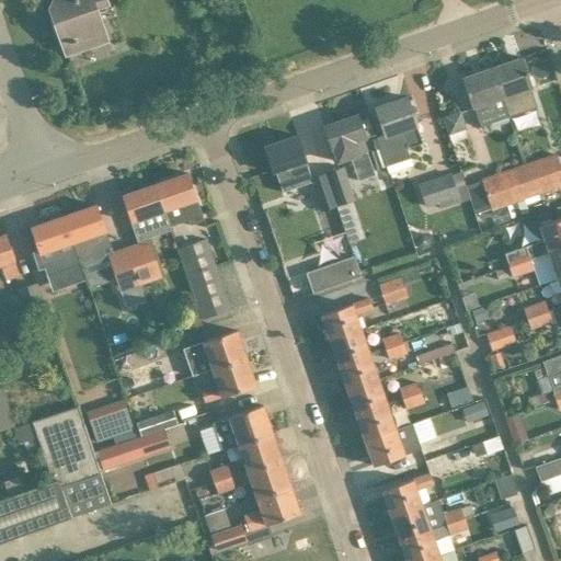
[(58,0),(59,1),(57,2),(55,7),(56,11),(53,12),(56,20),(52,22),(56,34),(60,33),(68,55),(105,41),(93,6),(104,1),(104,0),(58,0)]
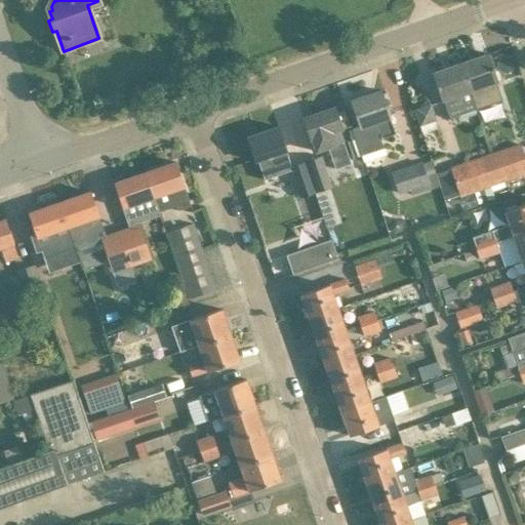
[(488,53),(460,63),(476,109),(488,105),(502,101),(496,82),(497,81),(488,53)]
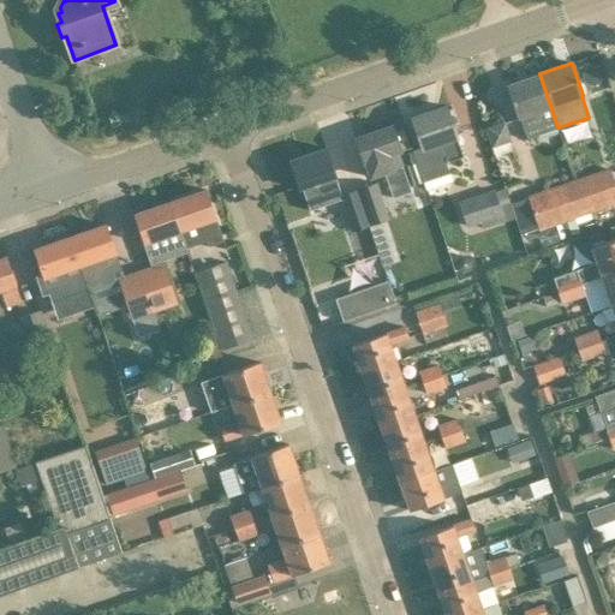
[(529,137),(545,131),(557,127),(539,73),(506,85),(514,108),(517,118),(521,117),(529,137)]
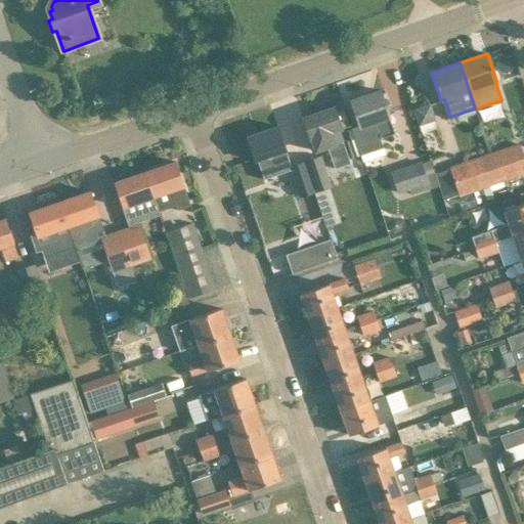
[(388,116),(389,116),(380,90),(351,100),(359,125),(351,128),(352,128),(347,130),(350,138),(355,137),(358,147),(362,162),(385,155),(380,138),(394,134),(388,116)]
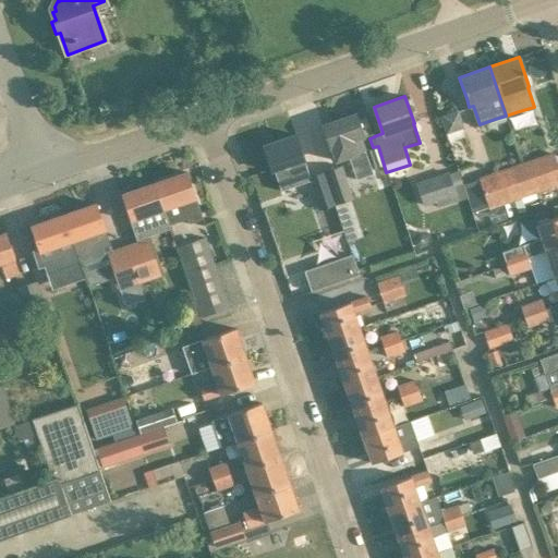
[(443,114),(449,136),(463,133),(457,111),(443,114)]
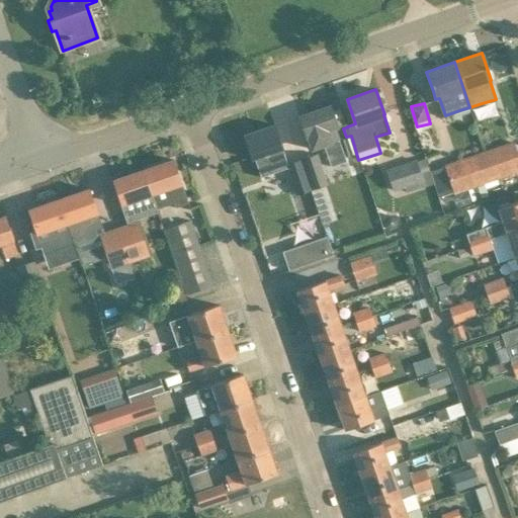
[(347,162),(342,147),(335,127),(345,124),(340,108),(332,111),(330,105),(298,116),(311,151),(323,147),(331,168),(347,162)]
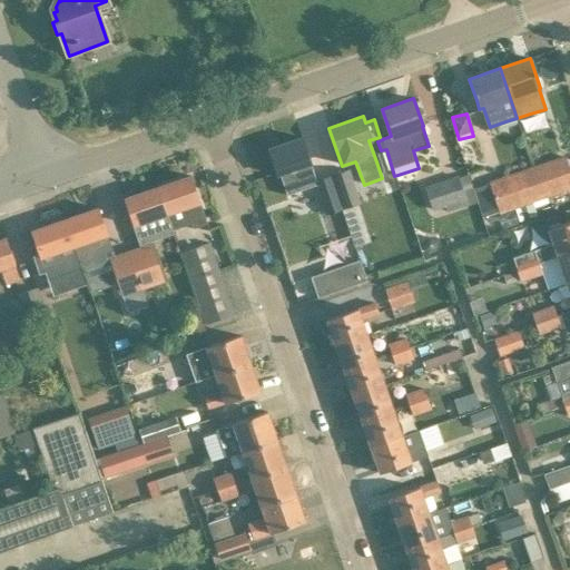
[(327,214),(342,209),(331,176),(316,180),(302,137),(268,148),(277,175),(279,174),(286,195),(316,185),(327,214)]
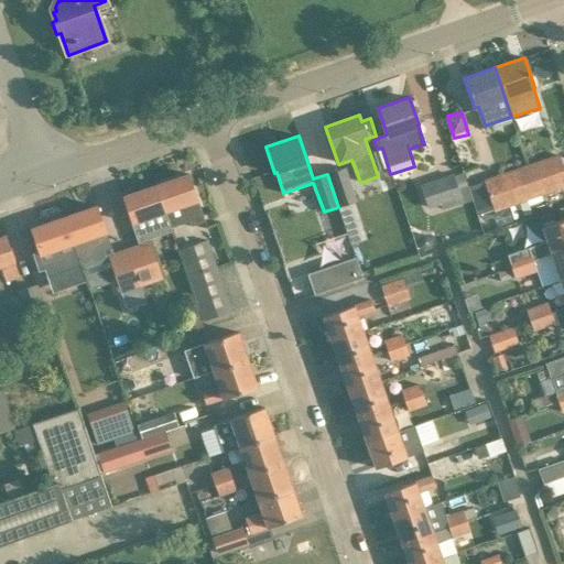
[(517,170),(527,198),(563,185),(563,169),(560,155),(517,170)]
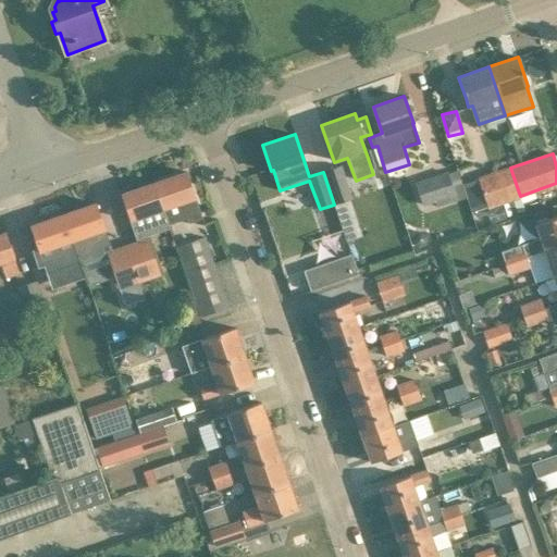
[(323,172),(334,205),(353,198),(342,165),(323,172)]
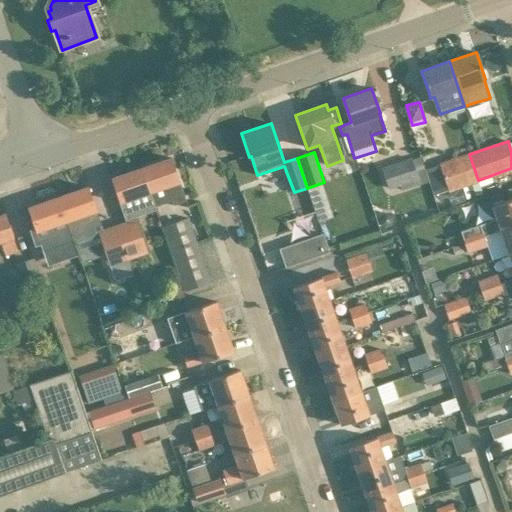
[(469,154),(439,164),(448,190),(461,186),(478,180),(469,154)]
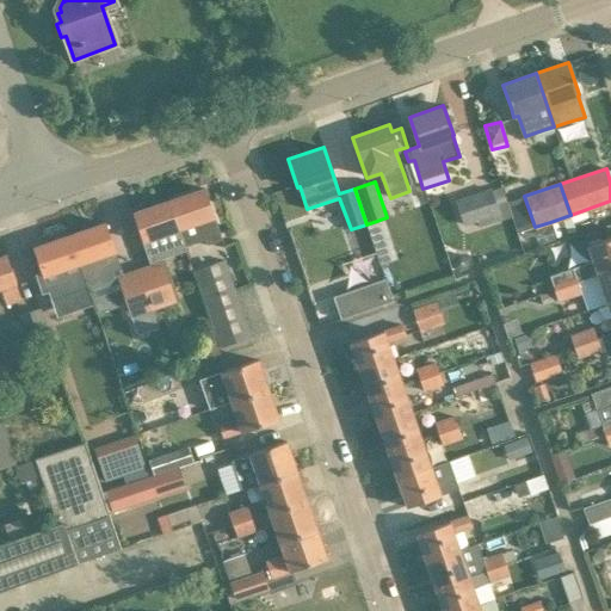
[(168,201),(178,229),(184,246),(185,248),(204,241),(207,245),(222,240),(204,187),(168,201)]
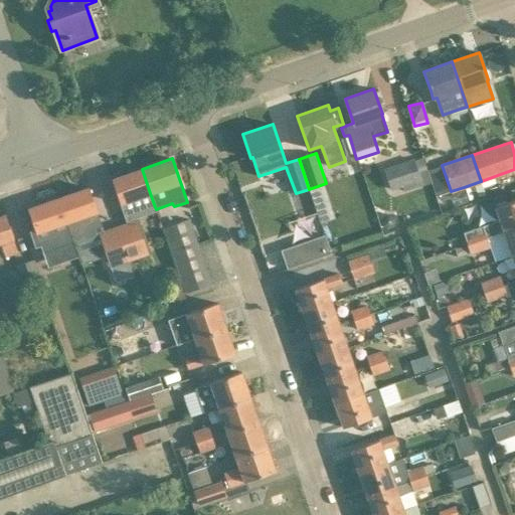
[(422,185),(420,179),(428,177),(422,159),(414,161),(413,159),(383,170),(390,192),(401,188),(403,192),(422,185)]
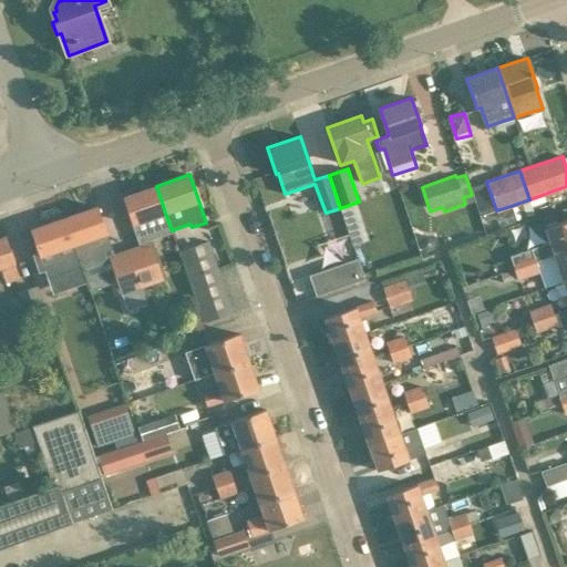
[(138,240),(150,236),(171,228),(165,213),(156,186),(123,197),(138,240)]
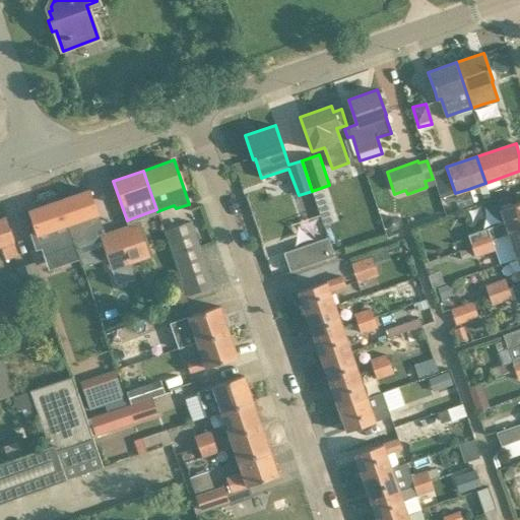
[(485,183),(468,189),(473,202),(491,196),(488,188),(485,183)]
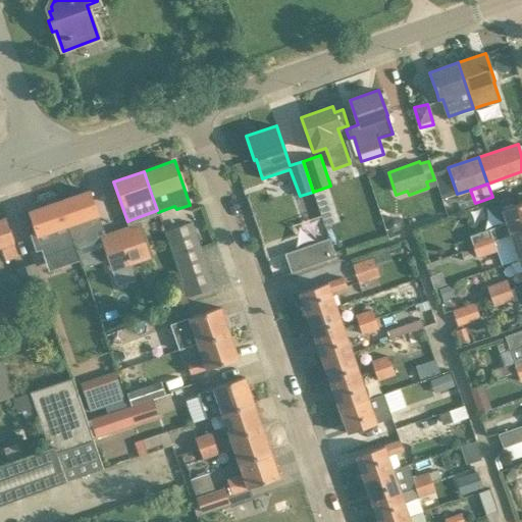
[(93,231),(103,228),(97,209),(90,190),(58,201),(66,226),(67,225),(71,238),(72,240),(74,247),(96,239),(93,231)]
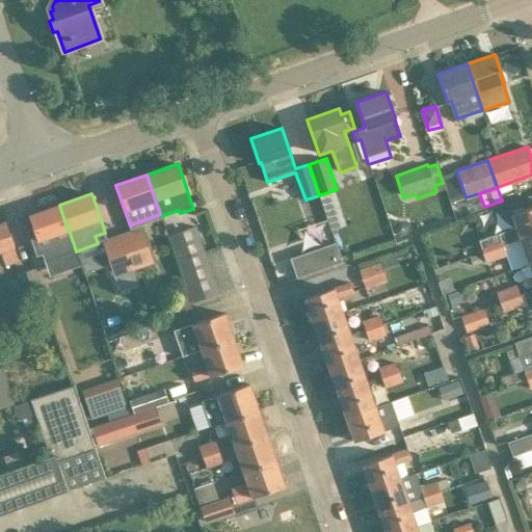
[(35,235),(42,255),(74,244),(73,242),(69,230),(68,231),(59,205),(29,215),(35,235)]
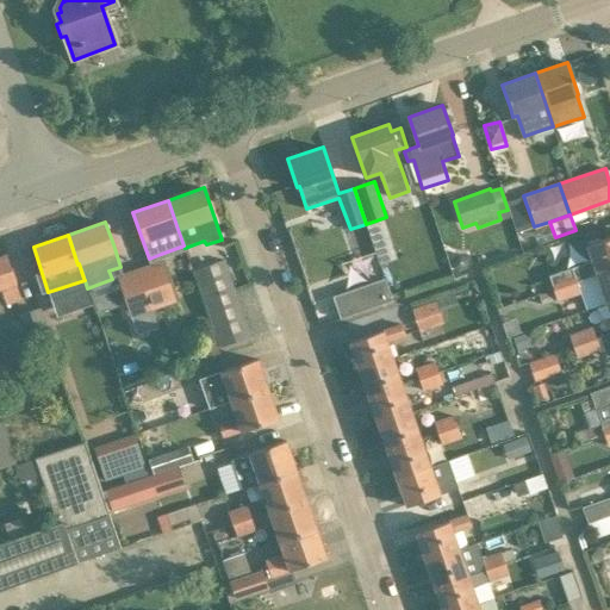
[(609,236),(586,246),(596,274),(609,268),(609,236)]
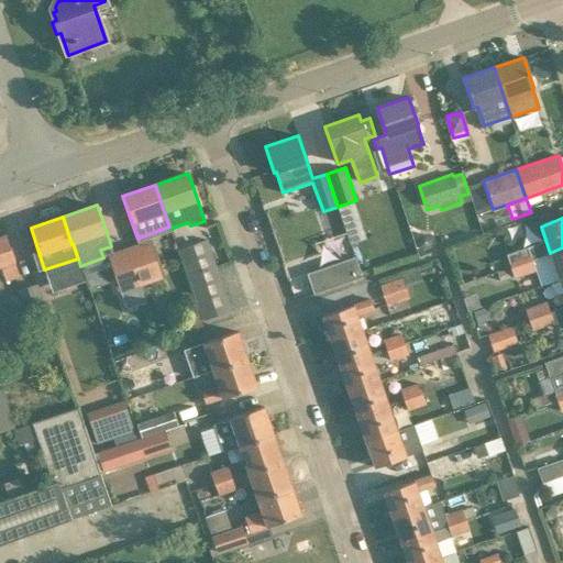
[(420,236),(418,241),(419,246),(423,249),(429,247),(431,243),(430,238),(426,235),(420,236)]
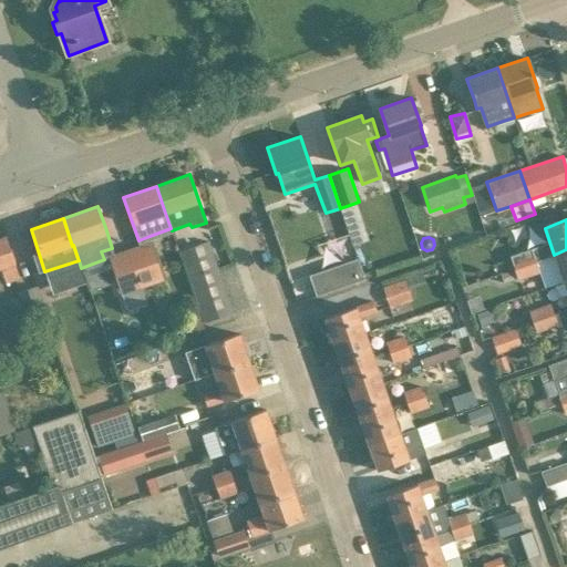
[(0,239),(0,267),(6,282),(19,278),(13,263),(14,261),(6,238),(0,239)]
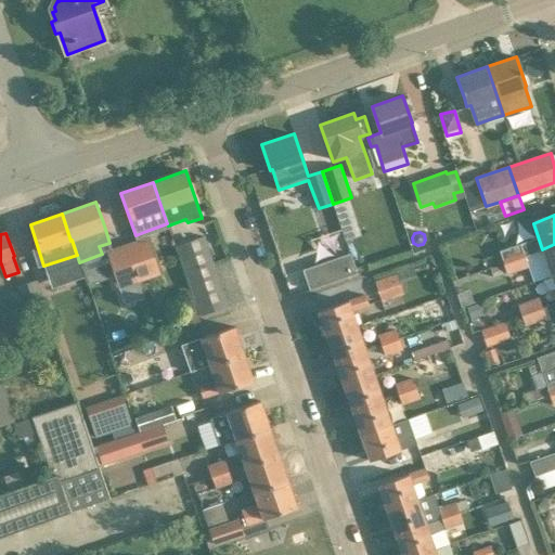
[(160,274),(146,236),(124,245),(137,283),(160,274)]
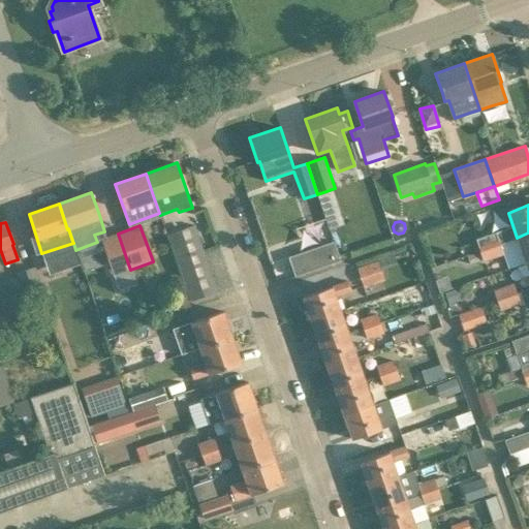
[(217,291),(193,225),(168,234),(191,301),(217,291)]
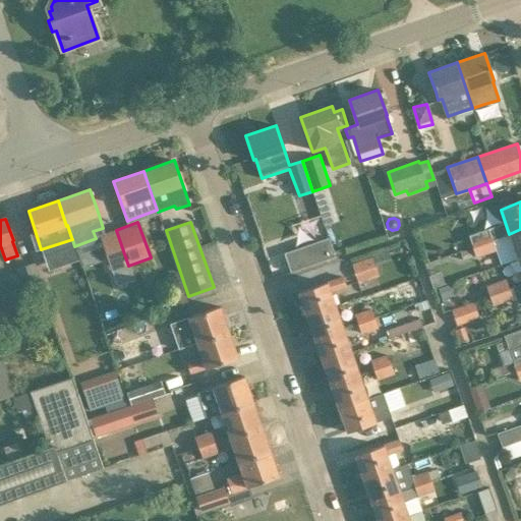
[(518,258),(520,256),(520,229),(509,234),(518,258)]
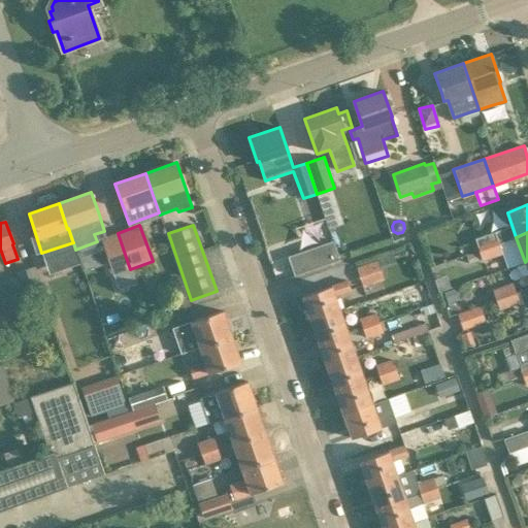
[(130,269),(118,233),(100,238),(113,274),(130,269)]
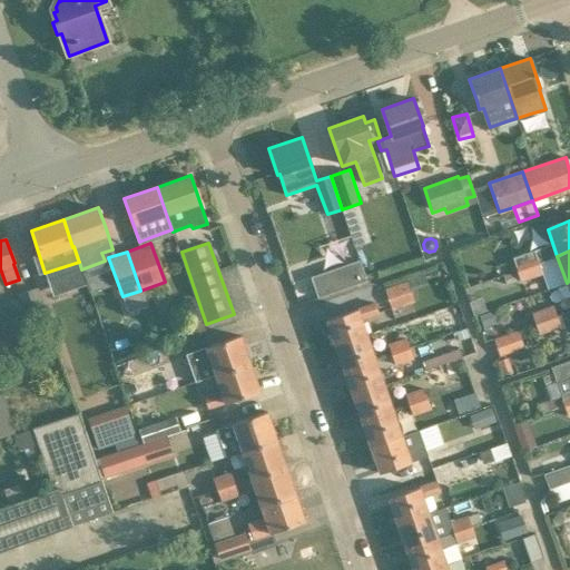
[(517,271),(538,263),(534,255),(513,263),(517,271)]
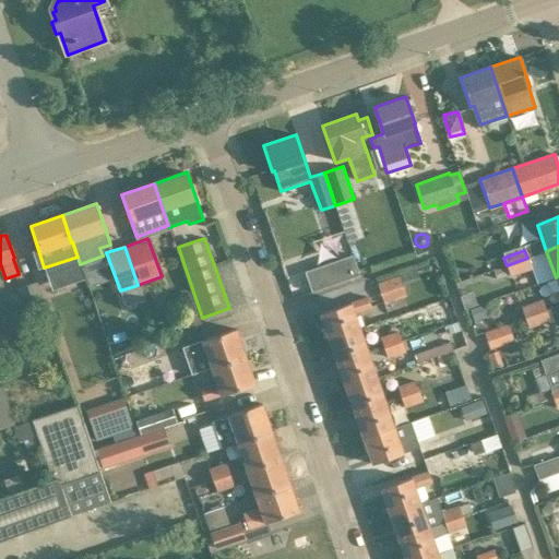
[(352,254),(305,271),(311,292),(359,275),(352,254)]
